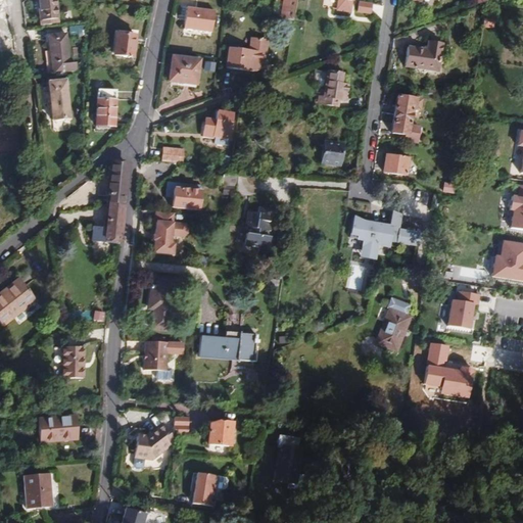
[(54,19),(57,19),(55,0),(38,0),(41,26),(51,25),(51,22),(54,22),(54,19)]
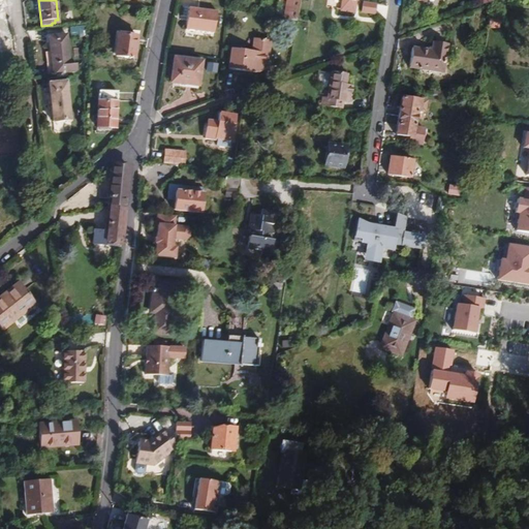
[(299,0),(287,0),(284,20),(296,21),(299,0)]
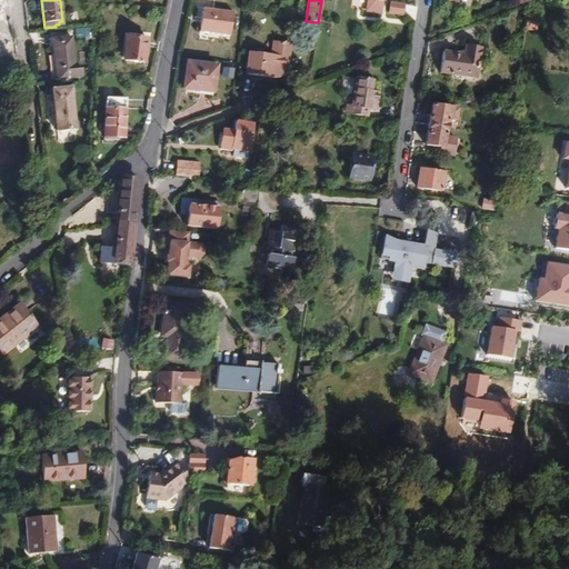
[(405,6),(390,3),(389,12),(403,15),(405,6)]
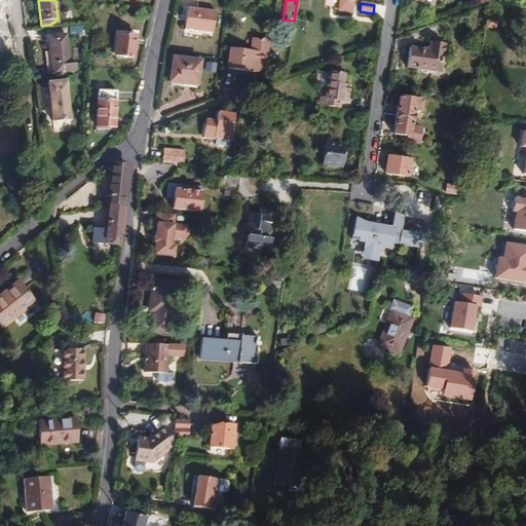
[(216,11),(188,7),(184,29),(212,33),(216,11)]
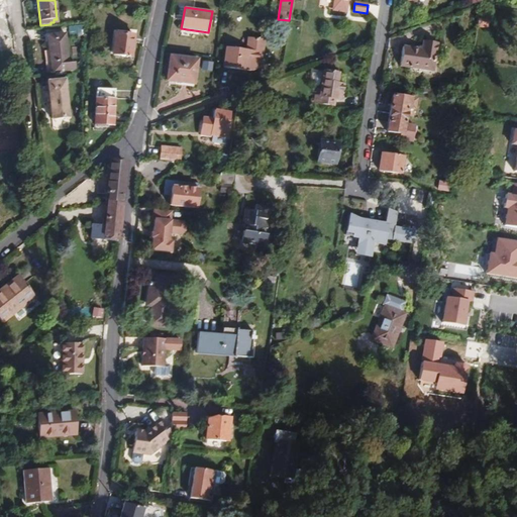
[(489,18),(479,16),(477,26),(487,28),(489,18)]
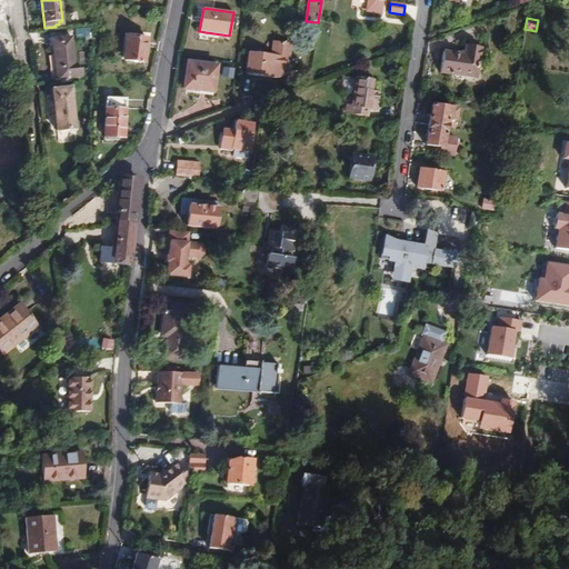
[(92,28),(76,30),(78,42),(93,40),(92,28)]
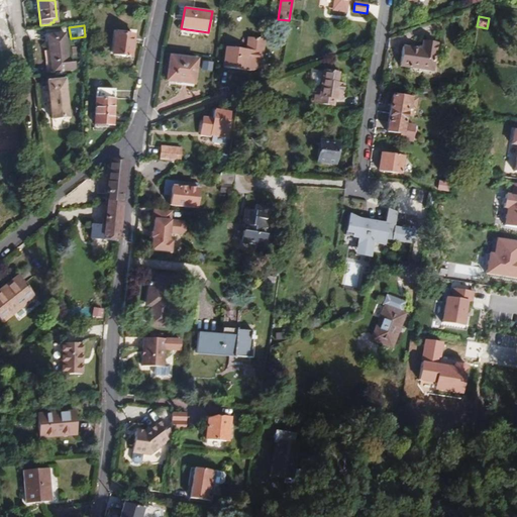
[(134,35),(115,32),(112,55),(132,57),(134,35)]
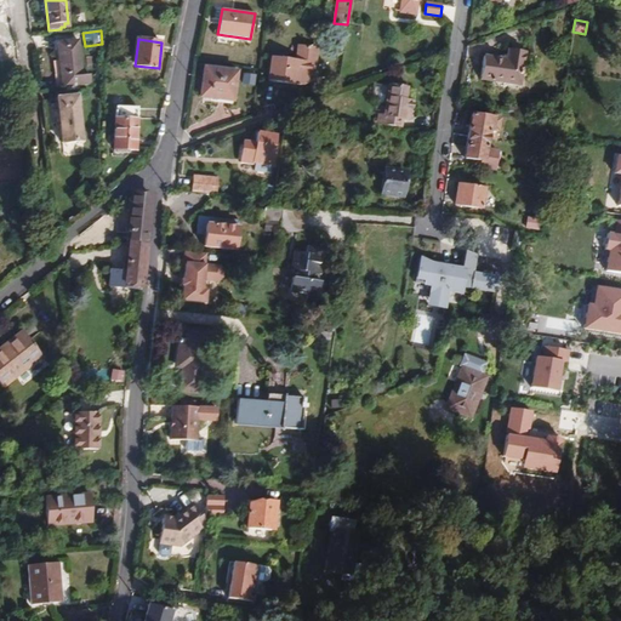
[(78,40),(57,43),(62,89),(90,85),(90,75),(81,77),(78,40)]
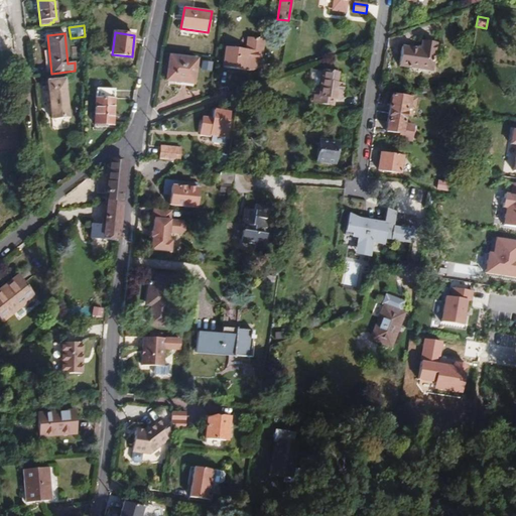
[(246,50),(226,47),(223,68),(250,71),(260,67),(263,40),(247,38),(246,50)]
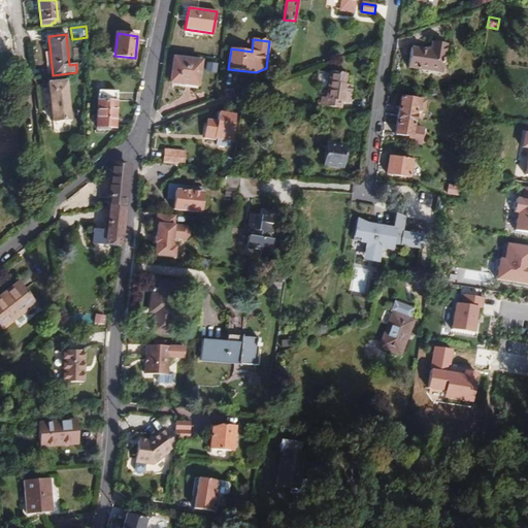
[(430,51),(411,47),(408,68),(441,73),(443,65),(448,66),(448,61),(443,60),(447,44),(431,41),(430,51)]
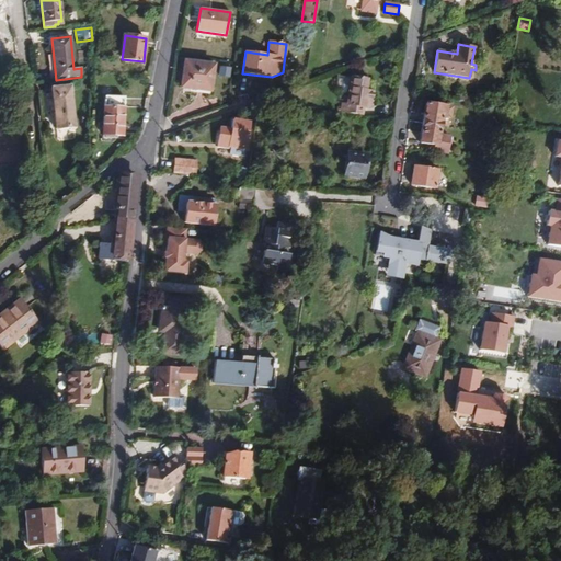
[(214,65),(184,61),(181,88),(210,91),(214,65)]
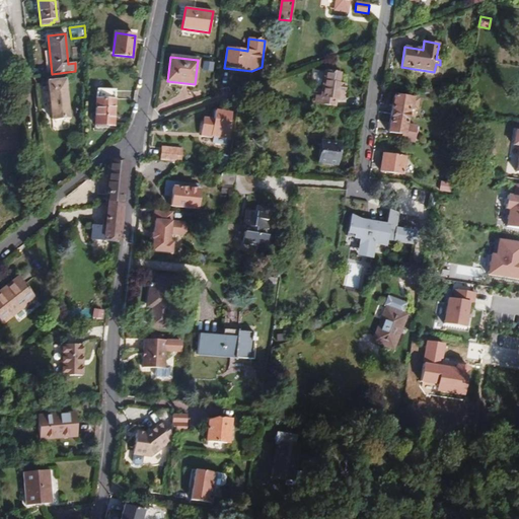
[(315,89),(322,89),(324,72),(312,70),(310,85),(315,86),(315,89)]
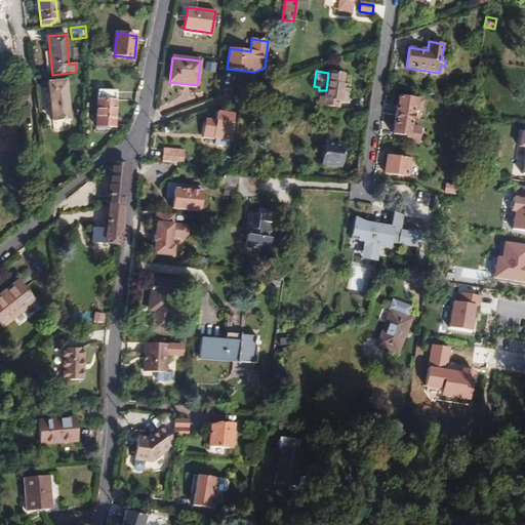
[(325,97),(340,101),(345,101),(346,93),(349,94),(350,86),(344,85),(345,75),(338,74),(338,72),(335,72),(335,73),(328,72),(328,73),(326,90),(325,97)]
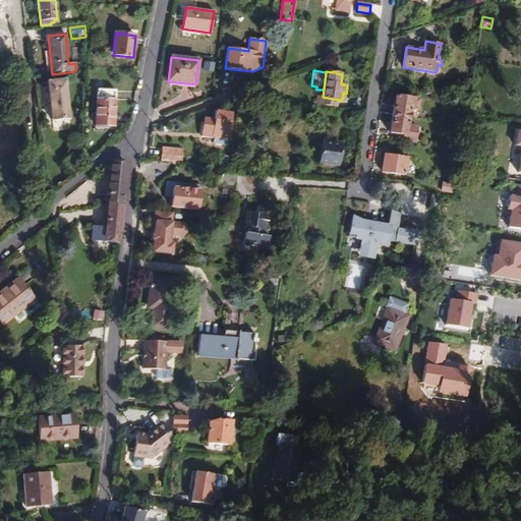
[(64,80),(48,82),(52,120),(69,118),(64,80)]
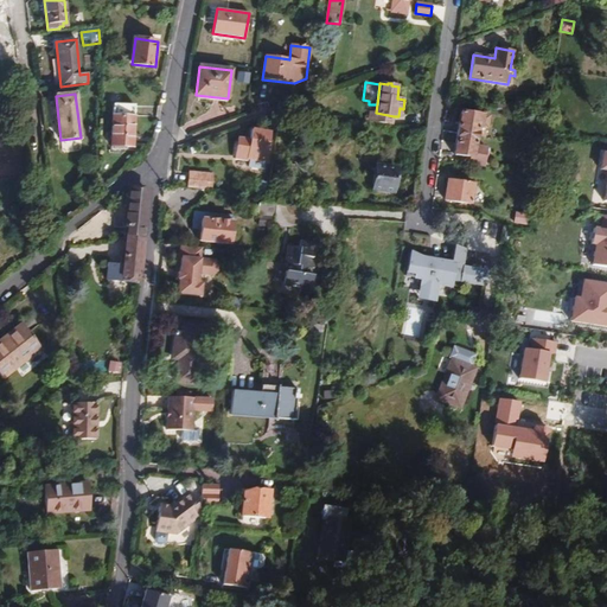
[(366,121),(393,126),(394,116),(376,113),(369,112),(366,121)]
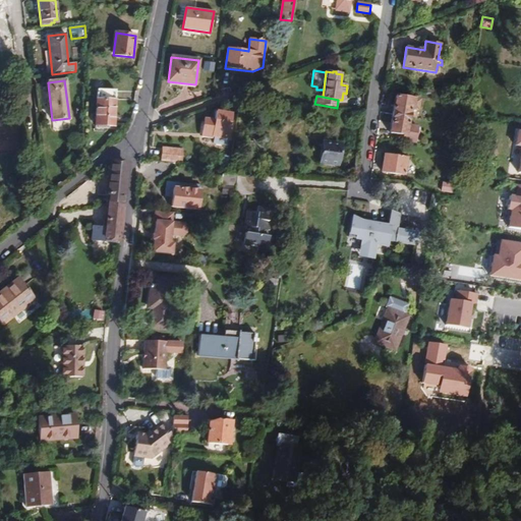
[(410,110),(418,111),(420,101),(396,97),(393,115),(409,117),(410,110)]
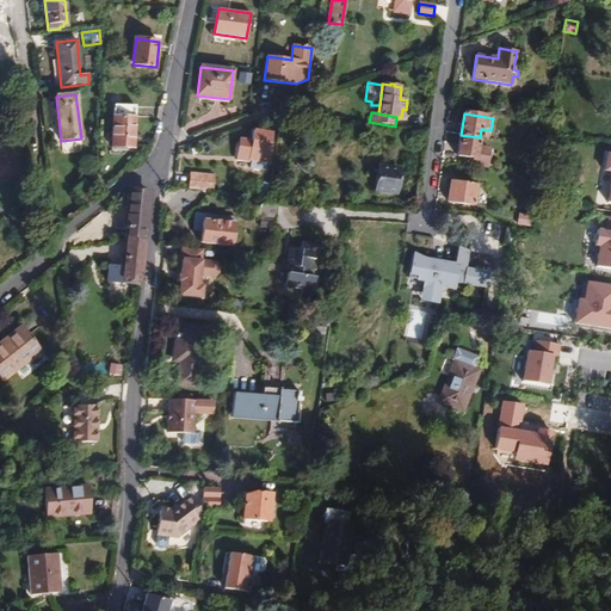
[(136,118),(112,117),(111,148),(134,149),(136,118)]
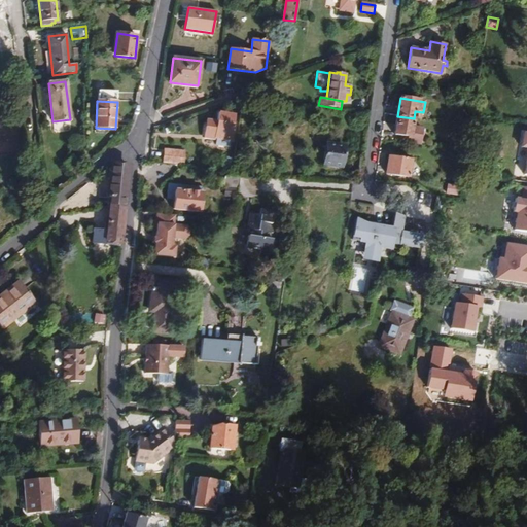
[(414,118),(422,119),(423,112),(415,111),(414,118)]
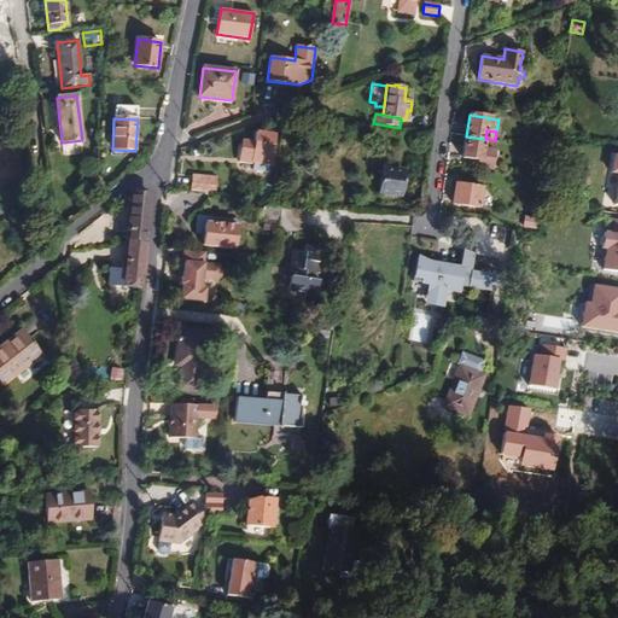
[(270,164),(270,163),(273,145),(275,135),(257,132),(255,143),(243,140),(239,162),(248,163),(250,162),(250,159),(252,161),(252,162),(267,164),(270,164)]
